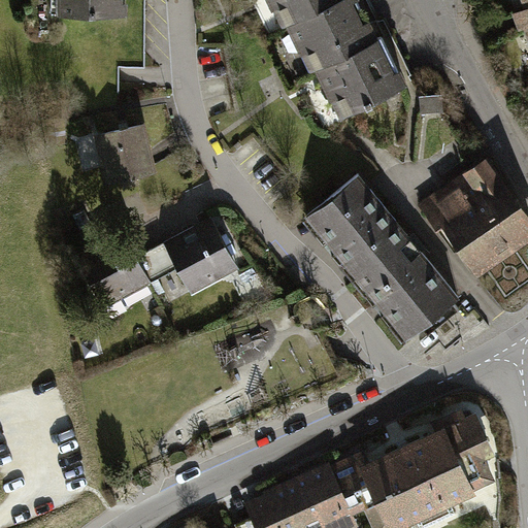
[(54,0),(55,12),(131,13),(131,1),(127,1),(126,0),(54,0)]
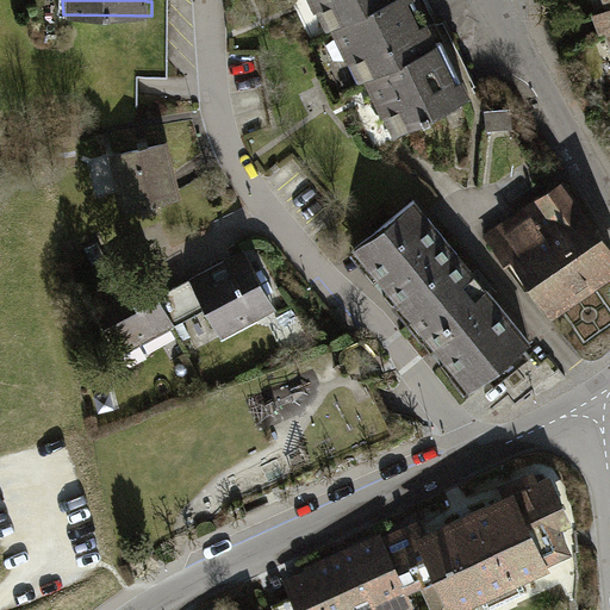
[(305,0),(313,16),(316,14),(327,35),(331,32),(348,67),(349,66),(359,85),(365,82),(383,119),(384,118),(394,139),(431,122),(430,119),(474,99),(466,80),(458,83),(429,24),(422,27),(410,2),(414,0),(305,0)]
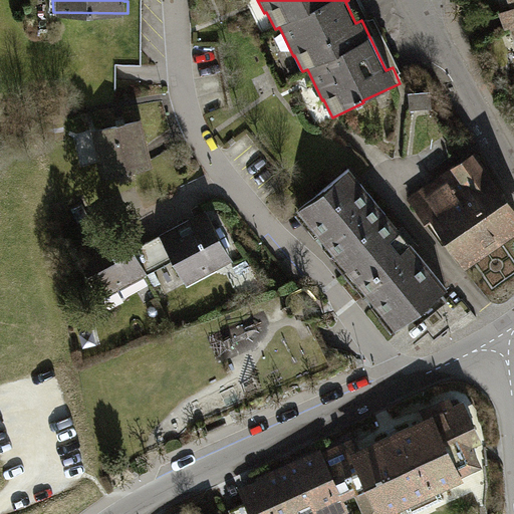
[(513,0),(508,0),(512,8),(500,13),(506,30),(512,29),(513,35),(513,0)]
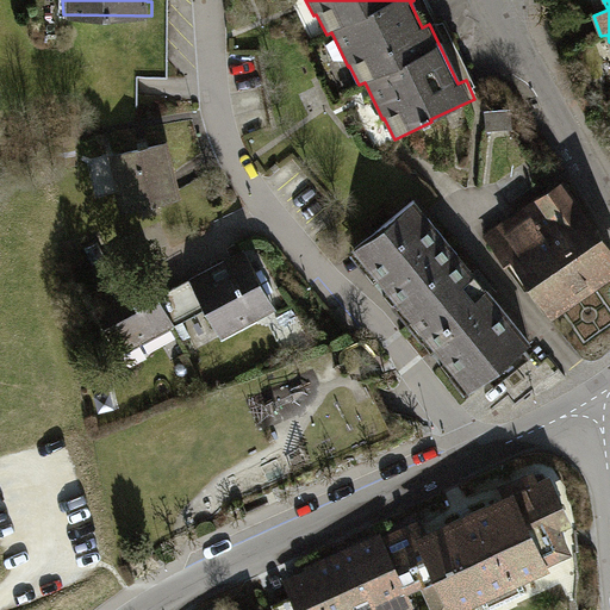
[(512,110),(485,111),(487,131),(514,129),(512,110)]
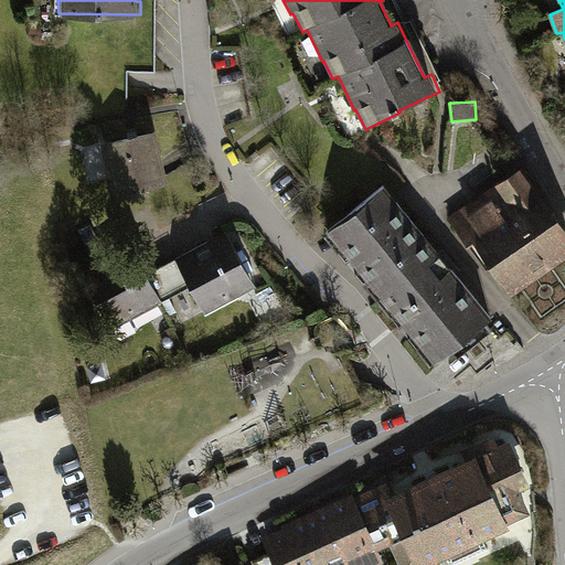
[(73,152),(70,125),(49,127),(51,155),(73,152)]
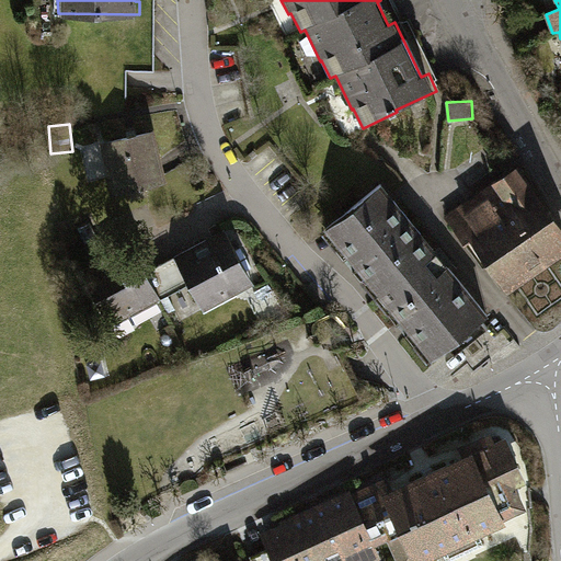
[(158,129),(103,142),(116,195),(171,181),(158,129)]
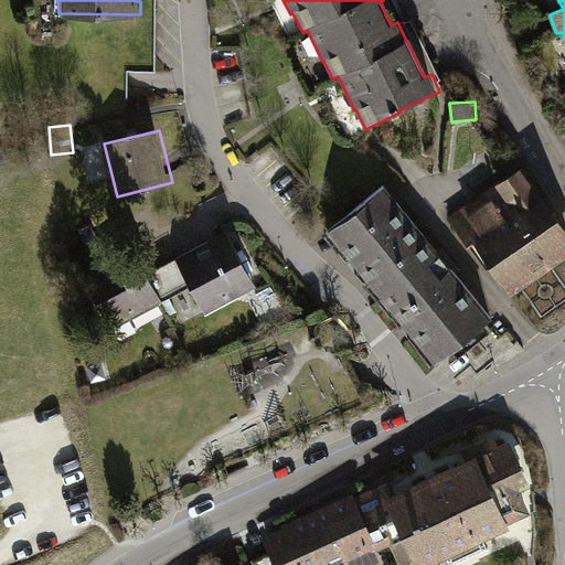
[(492,268),(513,298),(564,260),(564,225),(524,168),(451,219),(488,272),(492,268)]
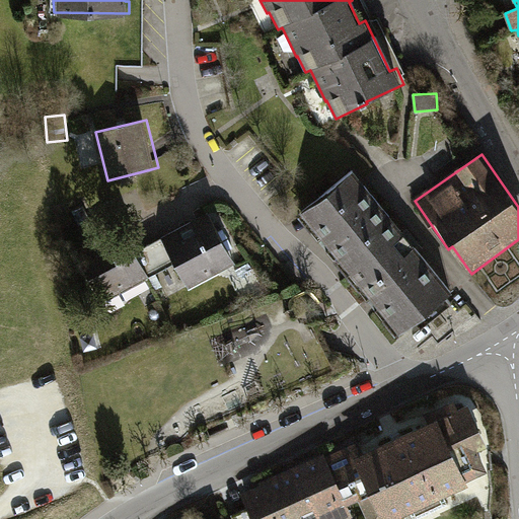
[(355,171),(298,217),(397,340),(414,326),(417,323),(447,299),(454,293),(355,171)]
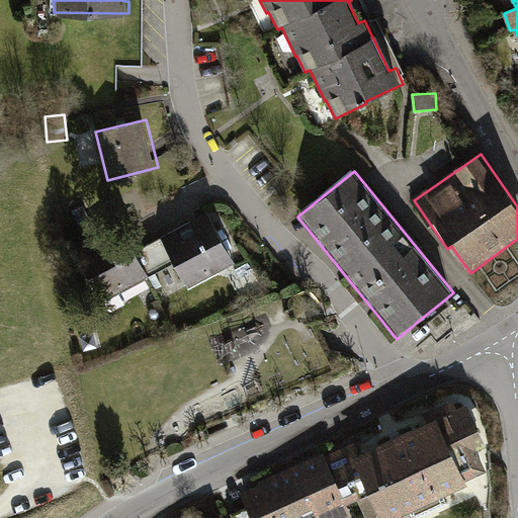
[(126,222),(74,249),(101,301),(178,261),(190,285),(236,262),(209,212),(141,248),(126,222)]
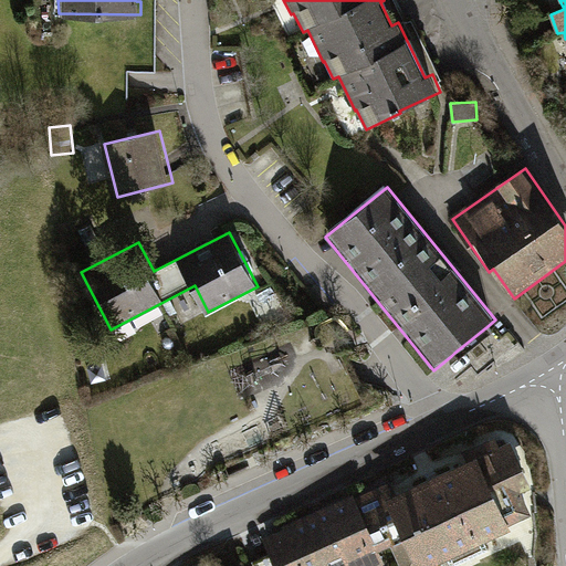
[(488,326),(454,353),(460,359),(493,333),(488,326)]
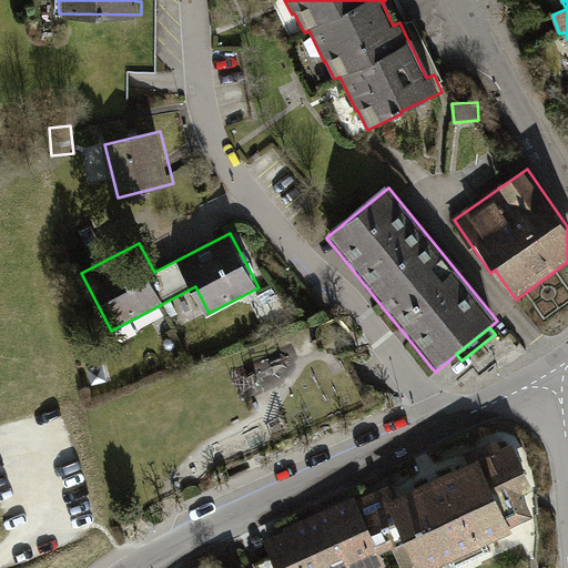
[(393,483),(357,500),(382,554),(393,548),(402,567),(437,567),(515,533),(513,528),(535,517),(525,494),(536,489),(514,444),(503,448),(498,439),(465,454),(469,464),(398,497),(393,483)]
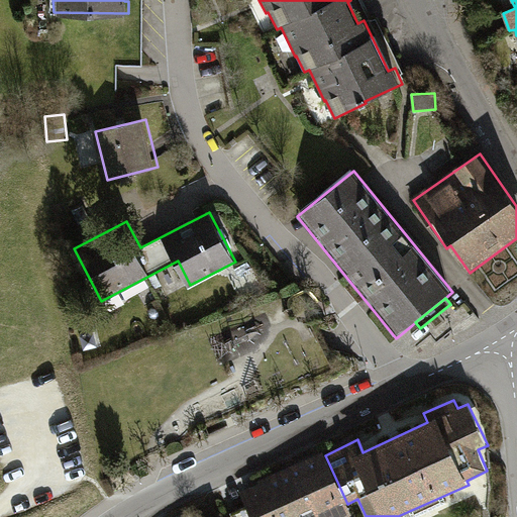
[(323,451),(239,492),(246,507),(230,513),(232,516),(348,516),(352,515),(347,504),(325,455),(323,451)]
